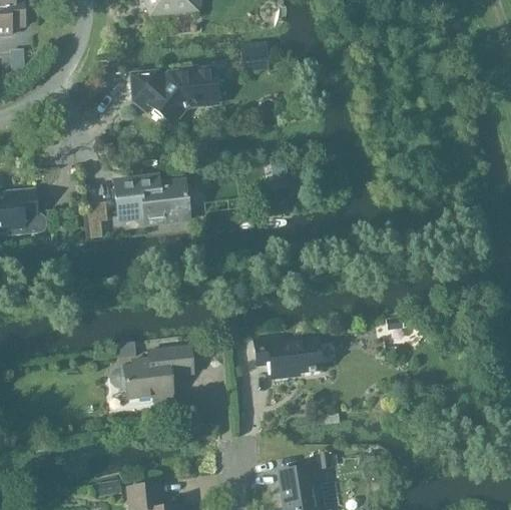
[(25,23),(23,0),(0,0),(0,34),(12,34),(12,26),(25,25),(25,23)]
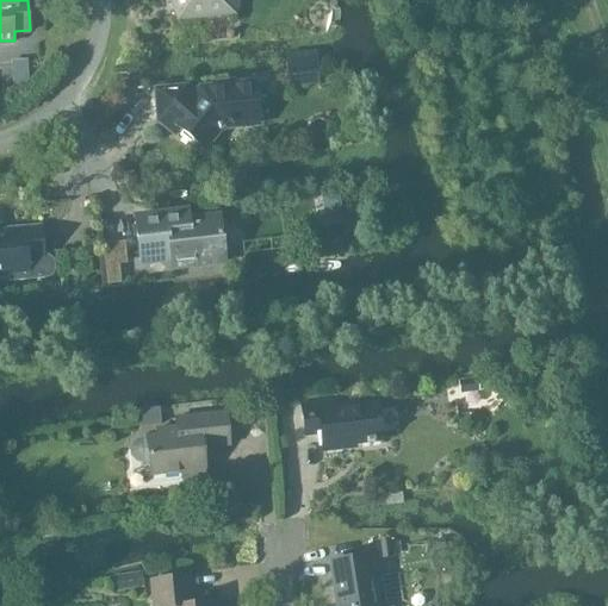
[(172,0),(180,19),(237,13),(240,0),(172,0)]
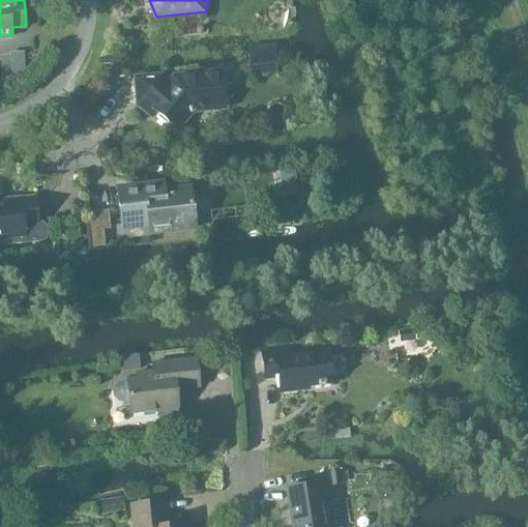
[(10,51),(12,76),(26,75),(25,50),(10,51)]
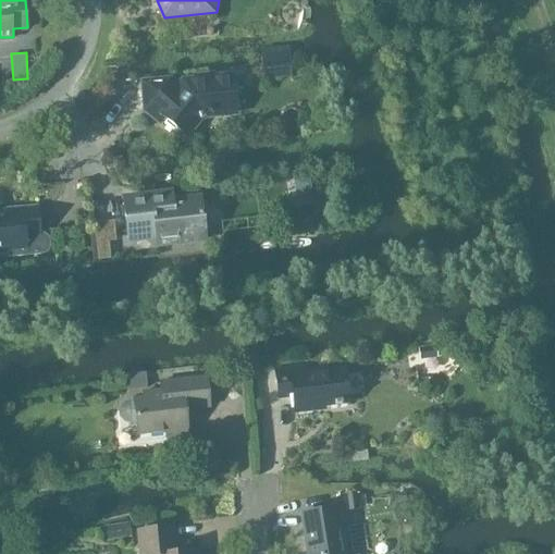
[(246,78),(246,79),(246,81),(246,82),(246,83),(247,83),(247,84),(248,84),(248,85),(249,85),(250,85),(251,86),(253,86),(254,86),(254,85),(255,85),(256,85),(257,84),(258,83),(258,82),(259,81),(259,79),(259,78),(259,77),(258,77),(258,76),(258,75),(257,75),(257,74),(256,74),(256,73),(255,73),(254,73),(253,73),(253,72),(251,72),(251,73),(250,73),(249,73),(248,74),(247,74),(247,75),(246,76),(246,77),(246,78)]
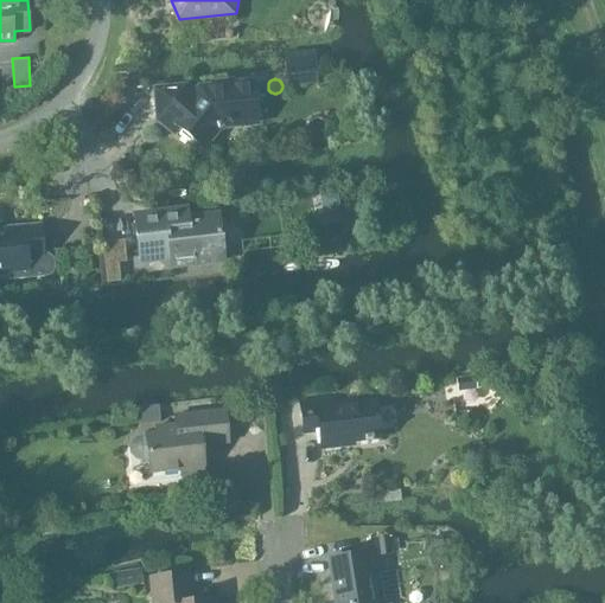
[(234,83),(233,79),(214,82),(214,84),(201,87),(195,94),(183,84),(157,88),(160,119),(170,127),(173,121),(184,129),(180,135),(189,142),(193,138),(204,147),(220,128),(225,126),(255,122),(254,100),(256,98),(255,81),(234,83)]
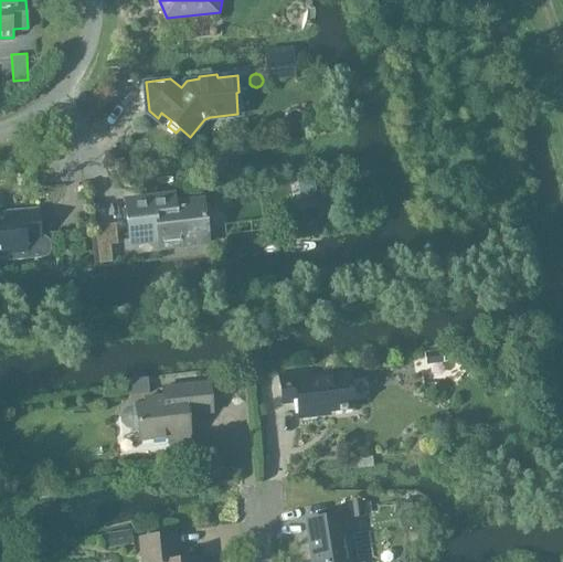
[(315,177),(298,179),(299,190),(316,188),(315,177)]
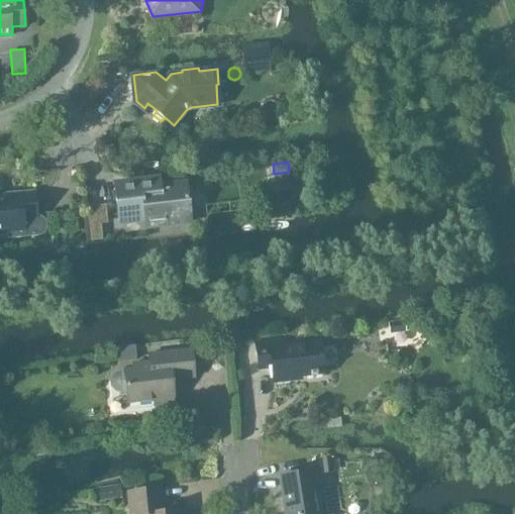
[(186,185),(185,182),(171,183),(172,187),(162,188),(162,187),(162,186),(161,185),(160,184),(159,184),(158,184),(156,184),(155,184),(152,186),(152,187),(151,188),(151,189),(144,190),(143,184),(116,187),(119,211),(145,208),(145,213),(149,212),(150,222),(151,223),(153,224),(155,224),(157,225),(158,225),(161,224),(162,223),(163,222),(164,222),(164,220),(191,217),(187,185),(186,185)]
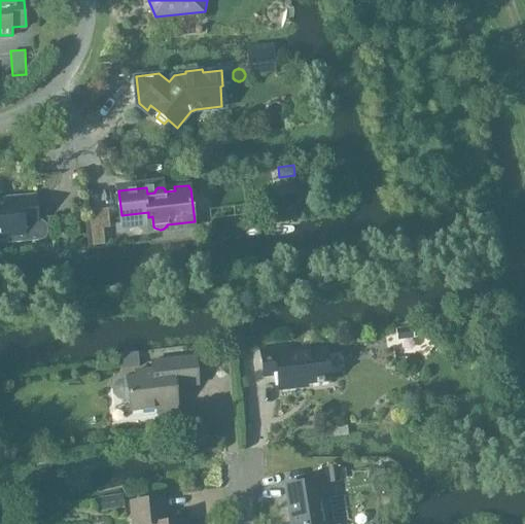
[(39,219),(36,194),(6,197),(6,199),(0,199),(0,241),(0,242),(2,242),(3,242),(5,241),(7,241),(8,239),(8,241),(40,239),(43,238),(46,236),(48,232),(47,223),(45,220),(42,218),(39,219)]
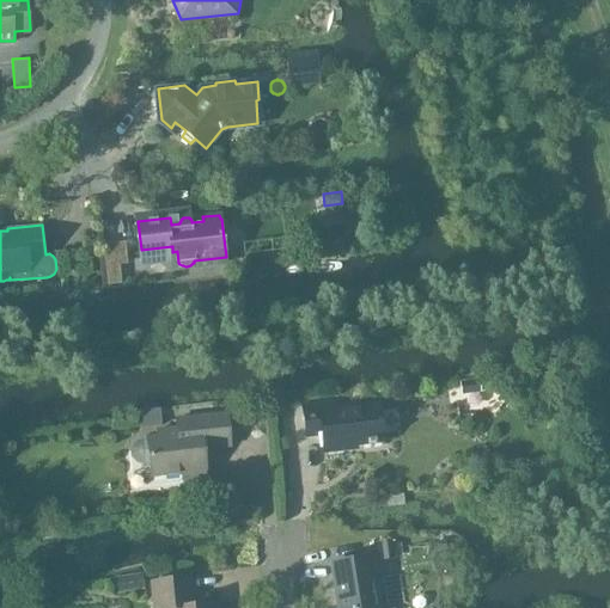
[(99,235),(90,235),(90,246),(99,245),(99,235)]
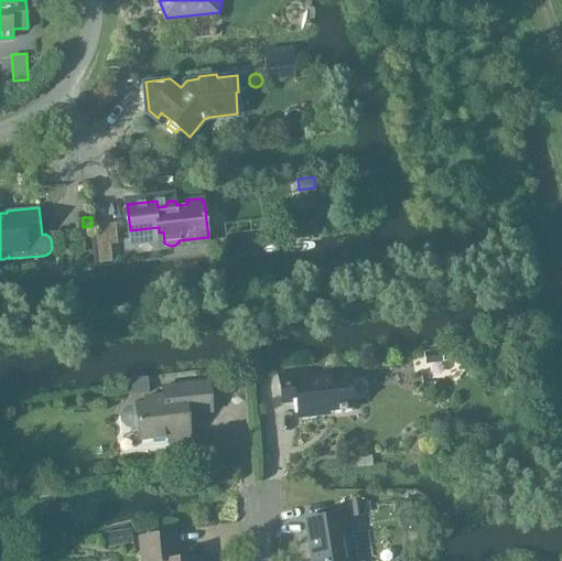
[(105,241),(110,241),(118,241),(116,223),(104,224),(105,241)]
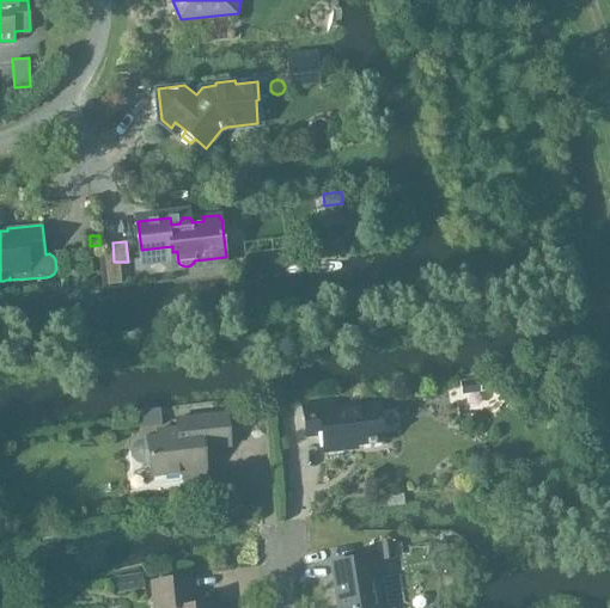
[(481,378),(462,380),(463,393),(482,390),(481,378)]
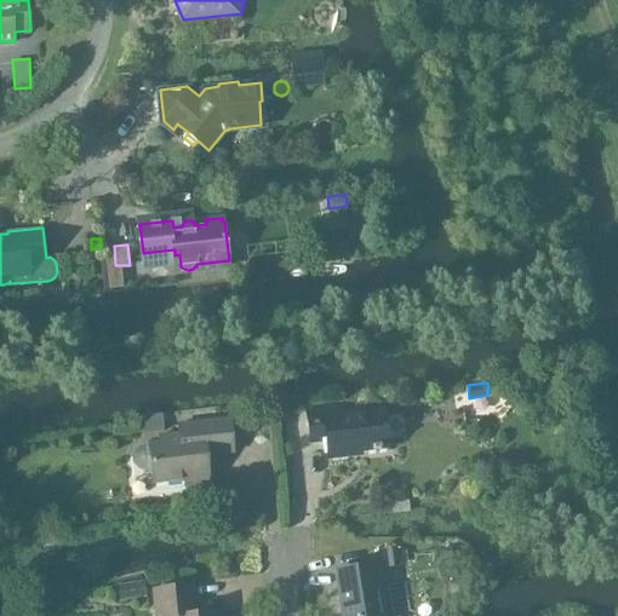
[(342,413),(342,404),(308,408),(312,441),(327,439),(330,458),(356,454),(355,450),(390,447),(385,408),(342,413)]
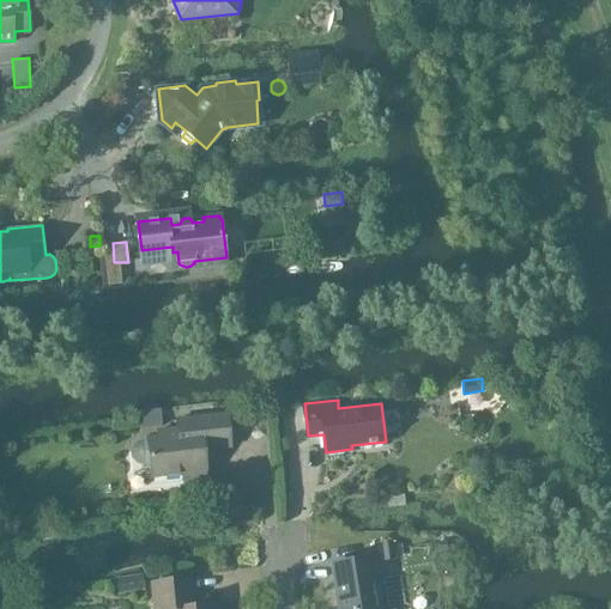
[(162,408),(140,409),(140,412),(140,415),(141,426),(163,424),(162,413),(162,409),(162,408)]
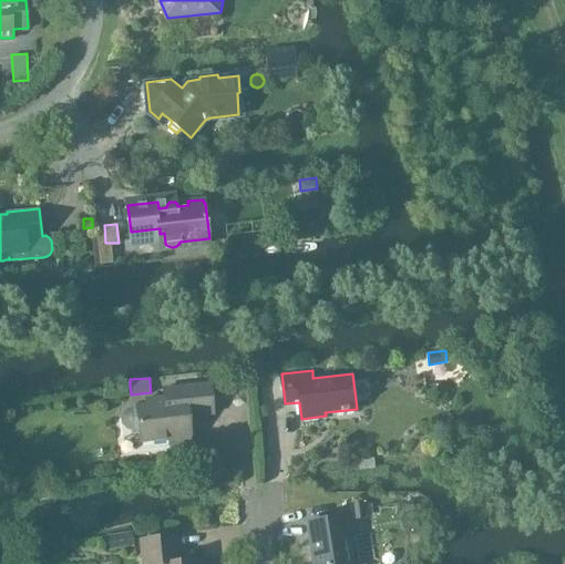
[(166,401),(137,404),(132,406),(126,408),(122,414),(123,423),(129,429),(136,430),(140,430),(142,441),(171,438),(171,443),(193,441),(189,414),(215,412),(212,382),(164,388),(166,401)]
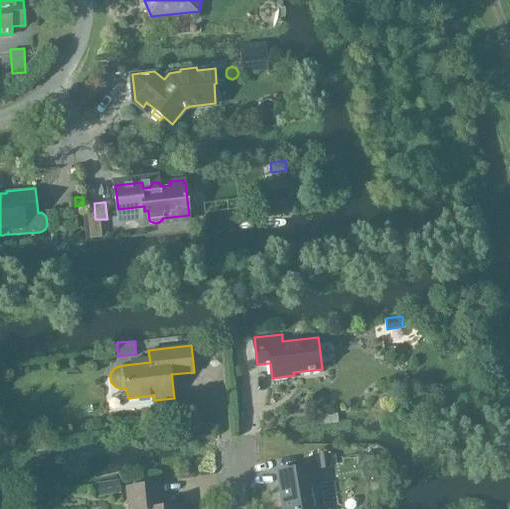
[(315,423),(340,421),(340,411),(315,413),(315,423)]
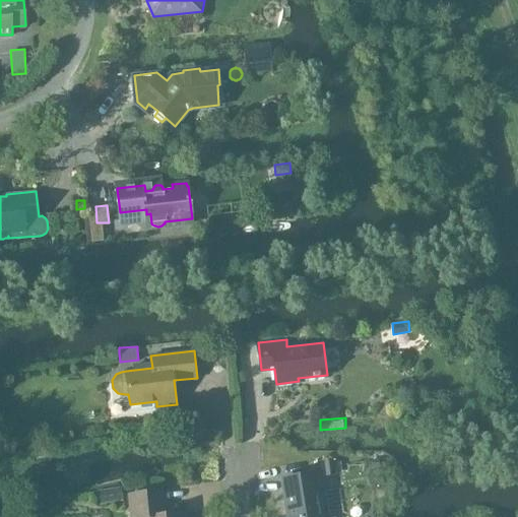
[(342,460),(323,462),(324,472),(343,470),(342,460)]
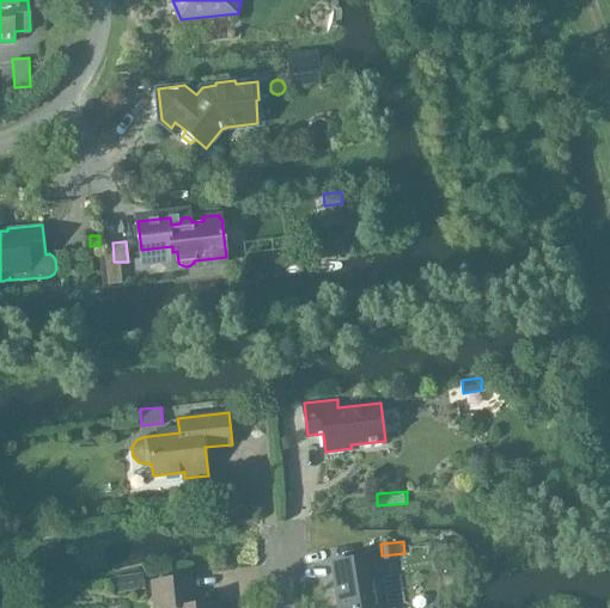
[(439,553),(434,559),(435,565),(441,569),(447,569),(452,563),(451,556),(445,552),(439,553)]
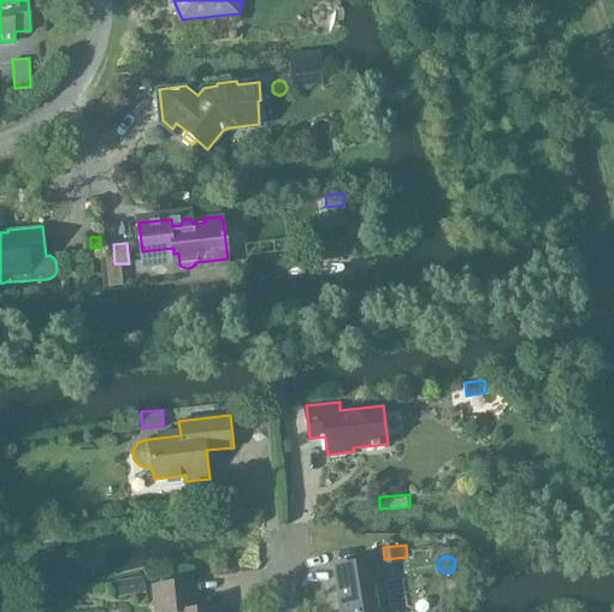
[(383,611),(376,559),(335,565),(341,600),(343,600),(344,611),(383,611)]
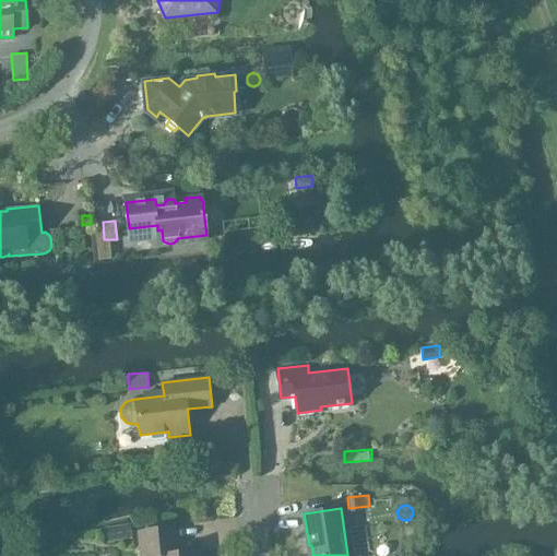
[(130,523),(104,528),(106,542),(133,537),(130,523)]
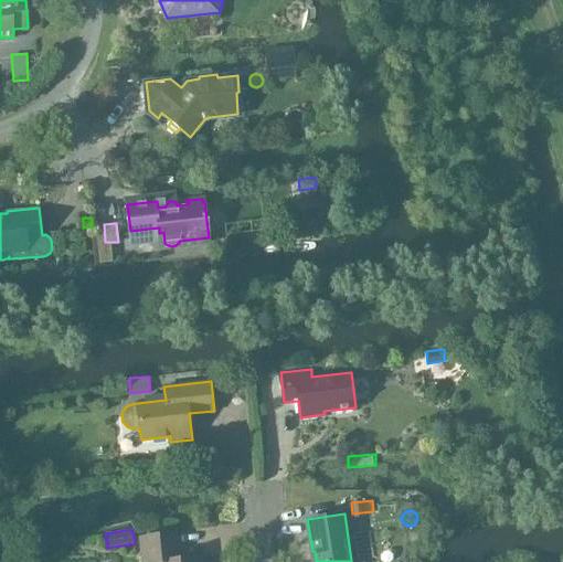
[(180,559),(174,554),(173,550),(179,549),(177,532),(141,537),(144,561),(202,561),(201,557),(180,559)]
